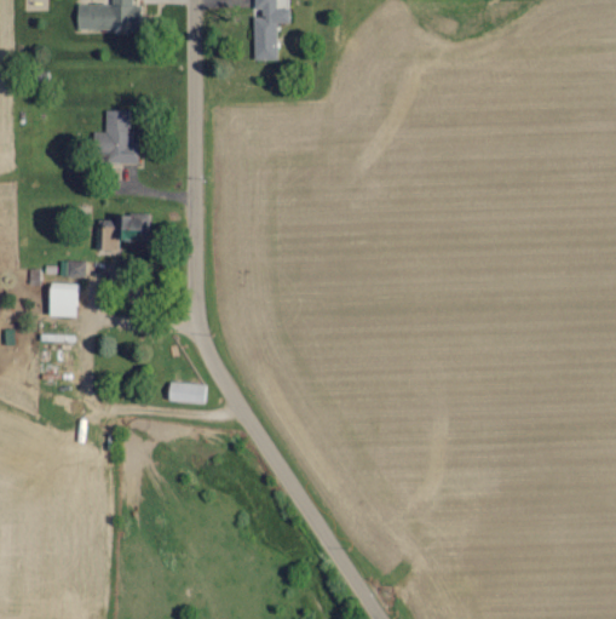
[(80,29),(145,29),(145,5),(134,5),(134,0),(113,0),(113,5),(80,5),(80,29)]
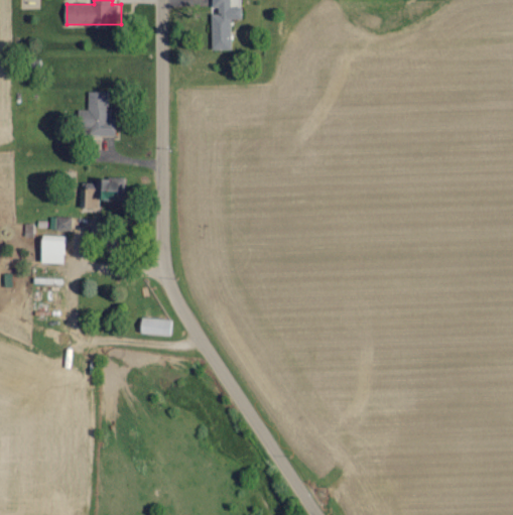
[(232,19),(243,19),(243,7),(234,6),(234,0),(211,0),(211,50),(232,50),(232,19)]
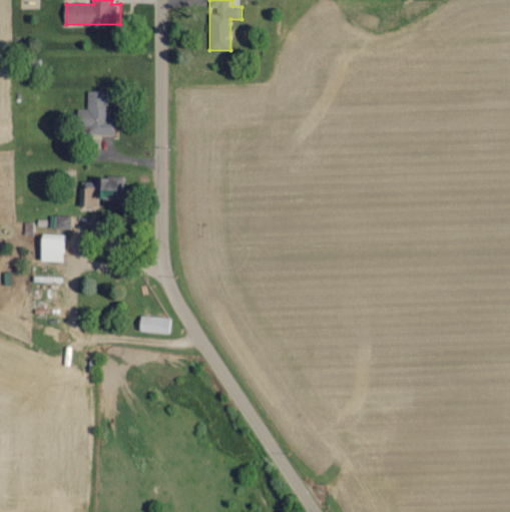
[(117,135),(117,118),(109,118),(109,91),(87,91),(87,135),(117,135)]
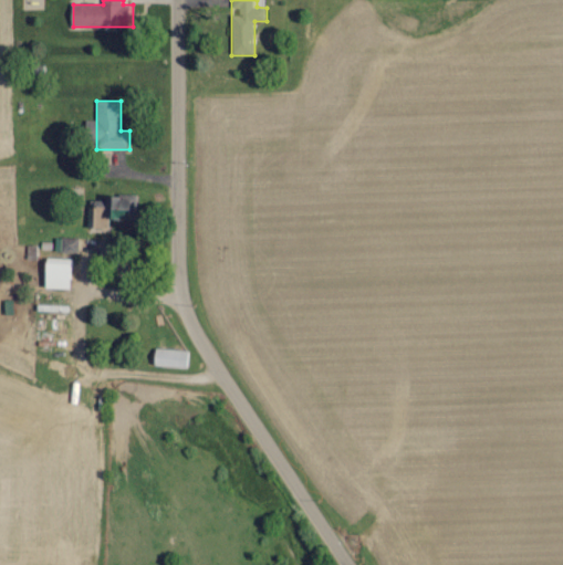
[(91,226),(103,226),(104,219),(137,220),(137,201),(92,200),(91,226)]
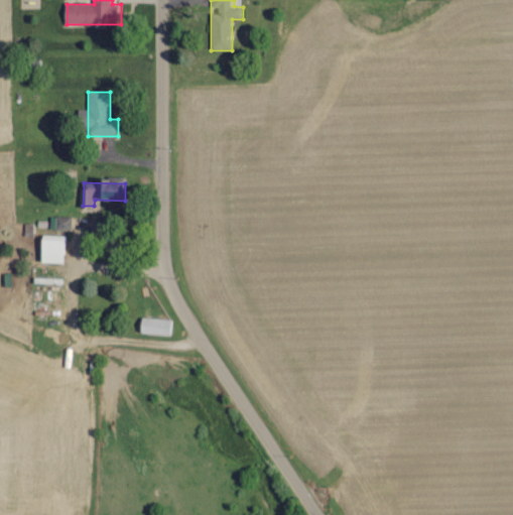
[(54,231),(72,231),(72,218),(54,218),(54,231)]
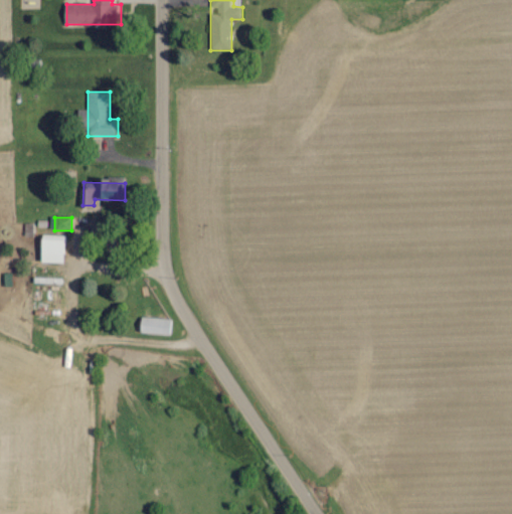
[(33,223),(16,225),(18,236),(34,234),(33,223)]
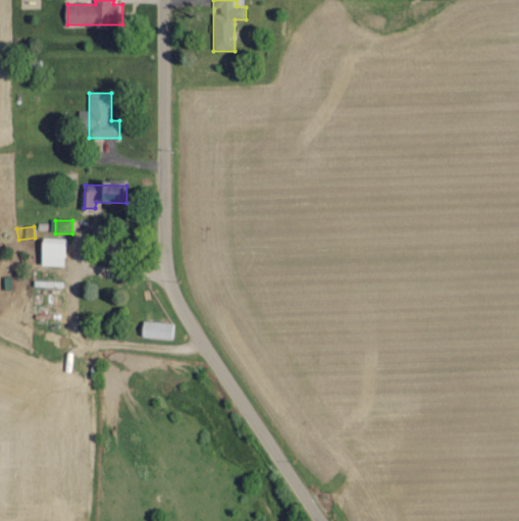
[(67,240),(42,239),(41,267),(66,267),(67,240)]
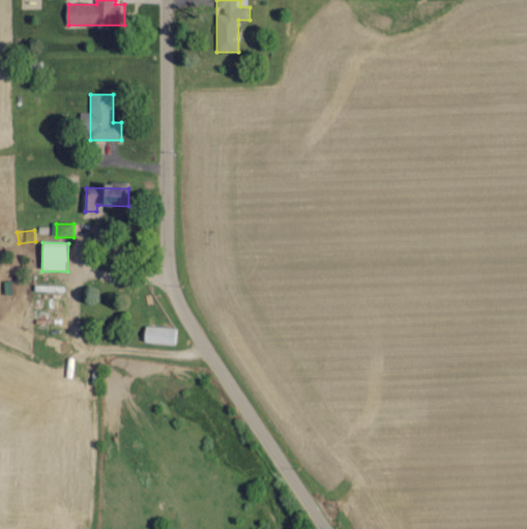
[(61,311),(61,288),(45,288),(45,312),(61,311)]
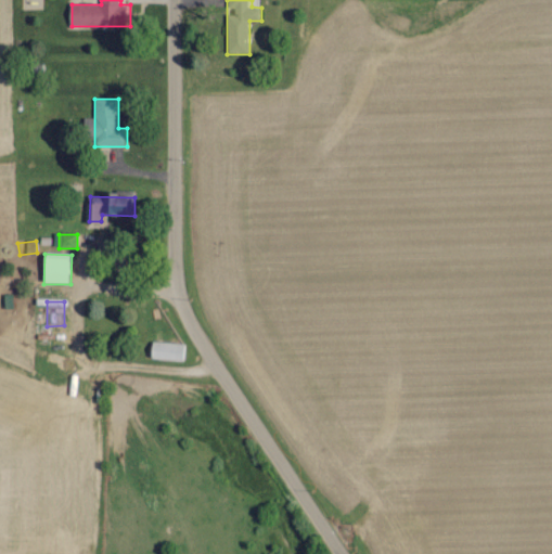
[(151,361),(187,361),(187,344),(151,344),(151,361)]
